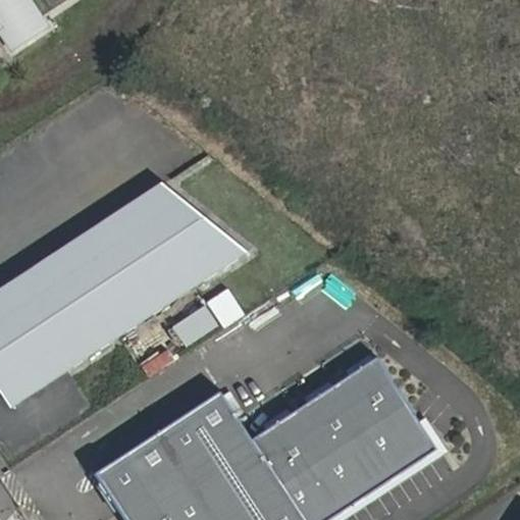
[(0,0),(0,27),(11,44),(43,23),(27,0),(0,0)]
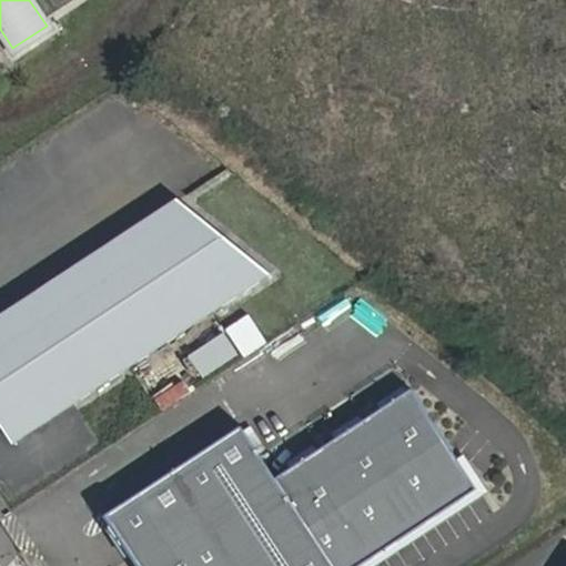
[(177,198),(0,314),(0,423),(12,442),(269,273),(177,198)]
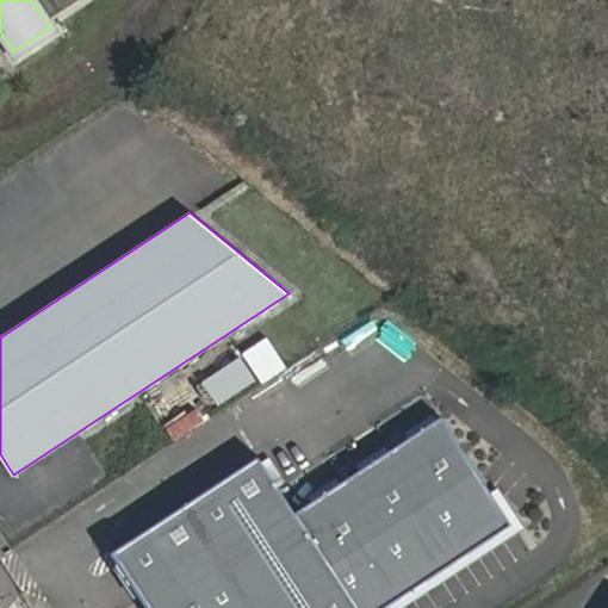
[(218,404),(256,379),(240,353),(202,378),(218,404)]
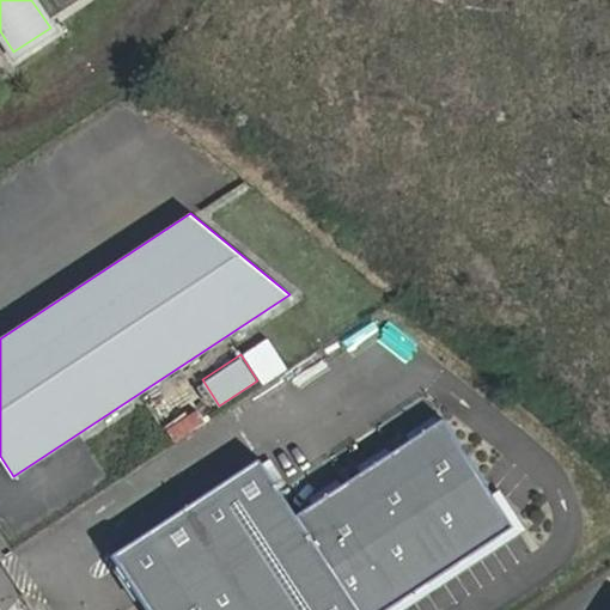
[(443,418),(297,513),(359,609),(384,609),(513,525),(443,418)]
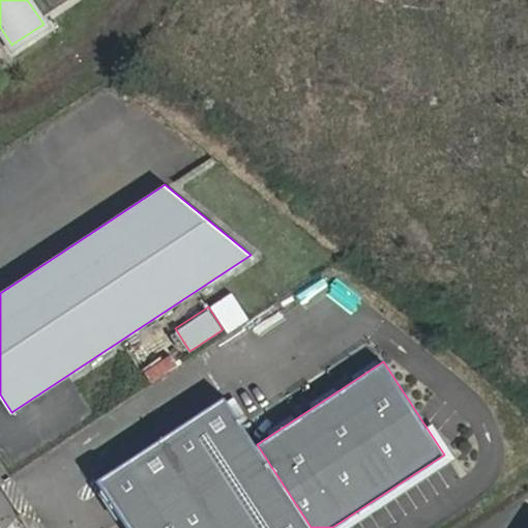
[(224,396),(96,479),(128,527),(311,527),(257,444),(224,396)]
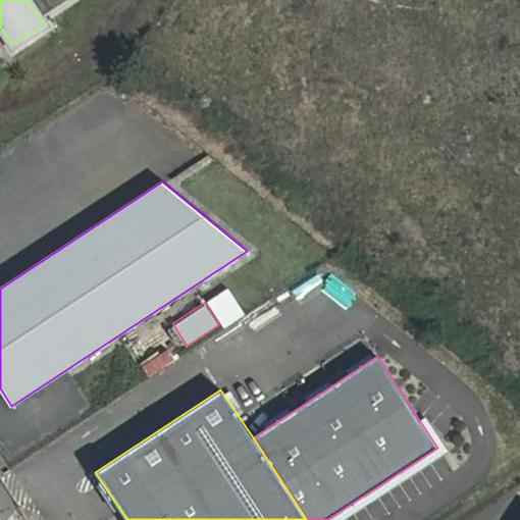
[(0,471),(8,466),(0,454),(0,471)]
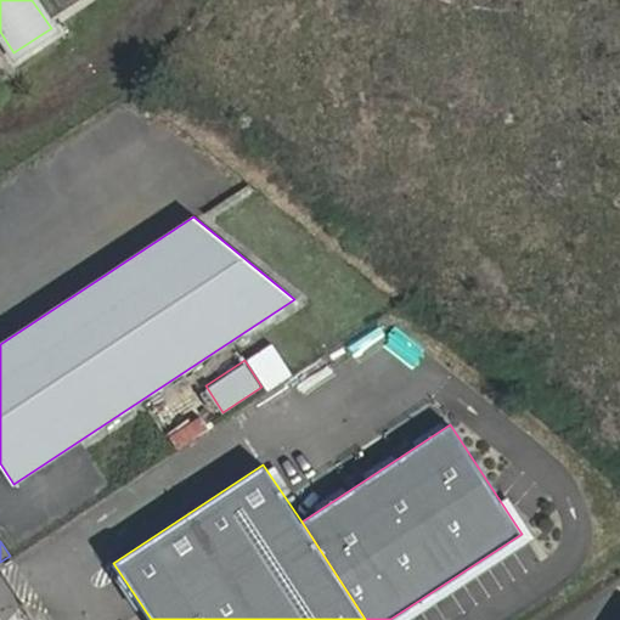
All buildings are outlined.
